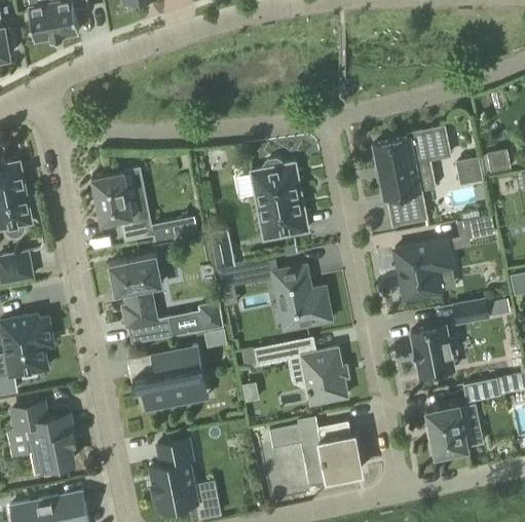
[(27,9),(33,42),(77,34),(73,10),(87,8),(85,0),(57,0),(58,3),(27,9)]
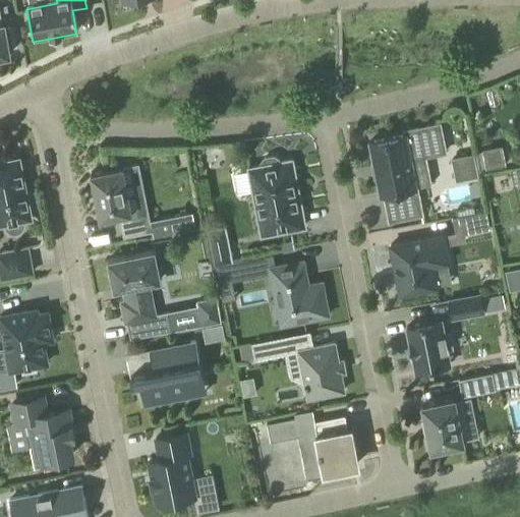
[(0,60),(9,58),(9,54),(13,54),(9,31),(5,32),(4,27),(2,27),(0,16),(0,60)]
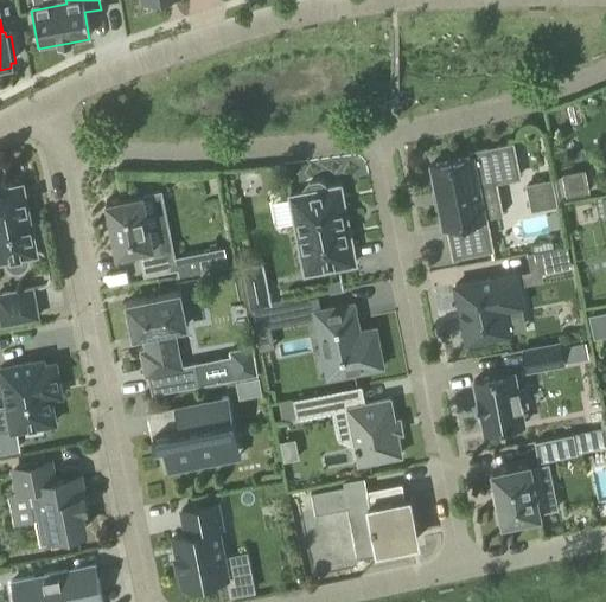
[(485,221),(502,218),(496,186),(518,181),(512,148),(471,157),(471,161),(431,168),(442,230),(447,229),(454,261),(491,254),(485,221)]
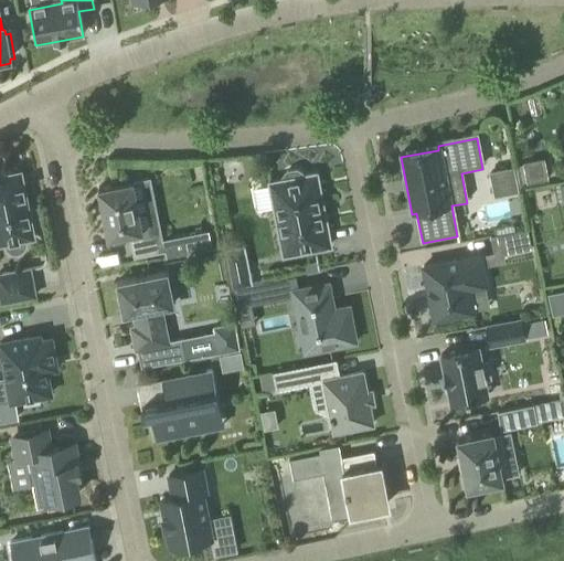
[(9,178),(0,160),(0,245),(1,250),(2,254),(6,256),(10,257),(19,255),(22,253),(24,250),(24,245),(24,241),(32,240),(31,234),(32,230),(32,225),(32,221),(30,217),(27,213),(22,187),(12,189),(10,178),(9,178)]
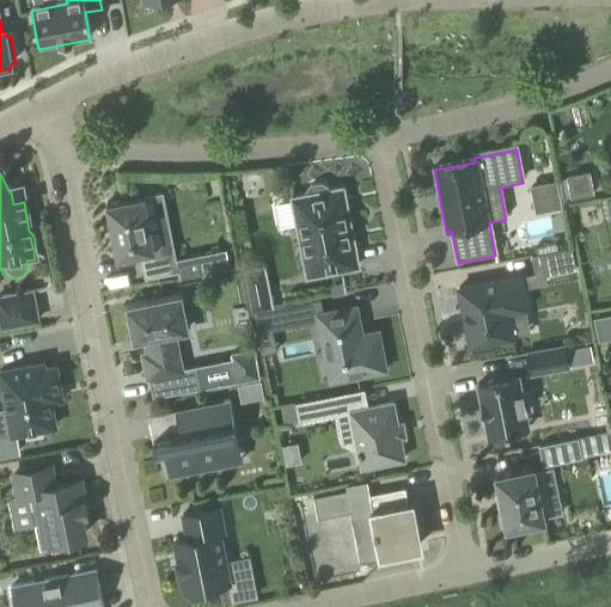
[(590,175),(567,179),(572,203),(594,198),(590,175)]
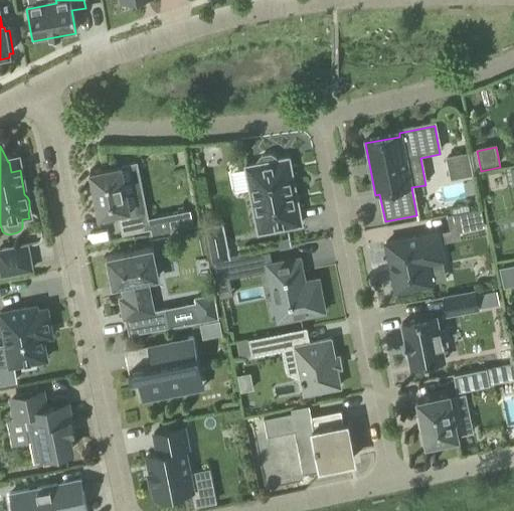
[(451,180),(471,177),(467,157),(447,161),(451,180)]
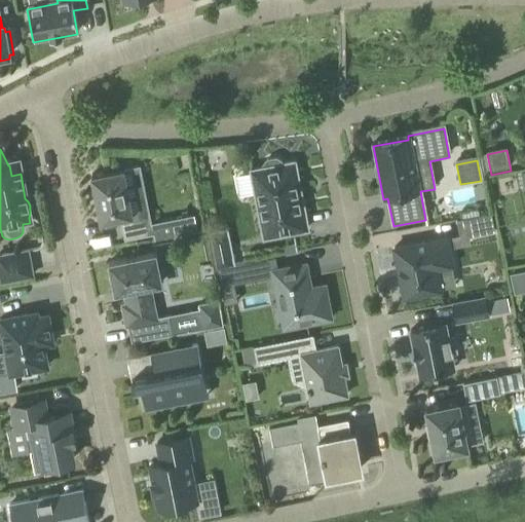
[(282,168),(280,164),(275,161),(266,163),(263,169),(264,172),(251,174),(264,240),(303,233),(300,218),(304,217),(294,165),(282,168)]
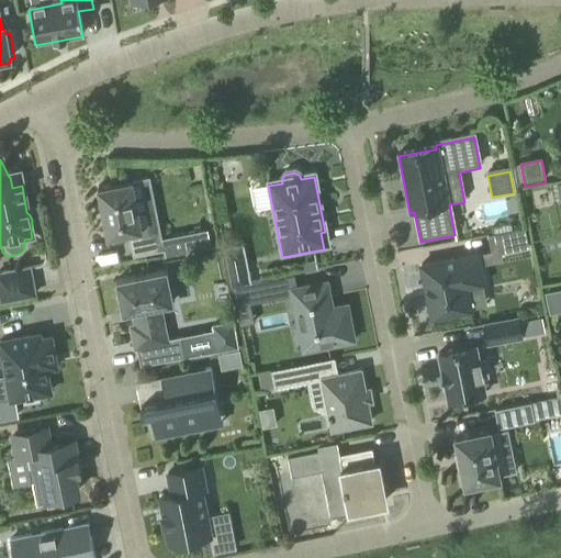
[(143,240),(142,233),(132,183),(102,189),(98,190),(108,240),(128,236),(133,259),(159,255),(156,237),(143,240)]
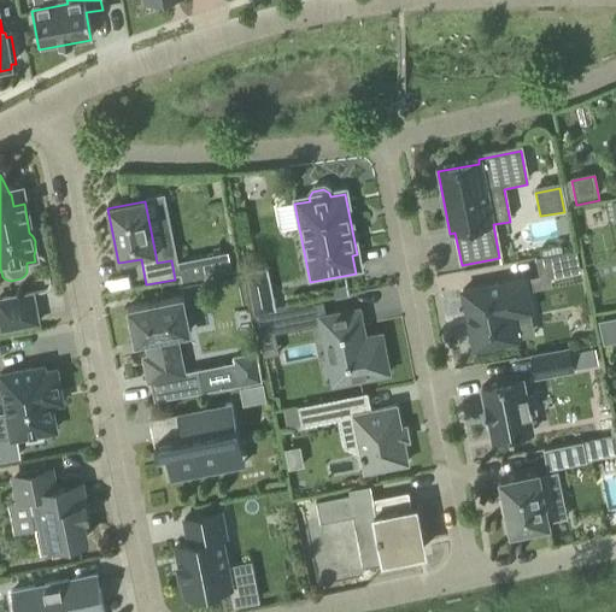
[(576,219),(580,237),(598,234),(594,216),(576,219)]
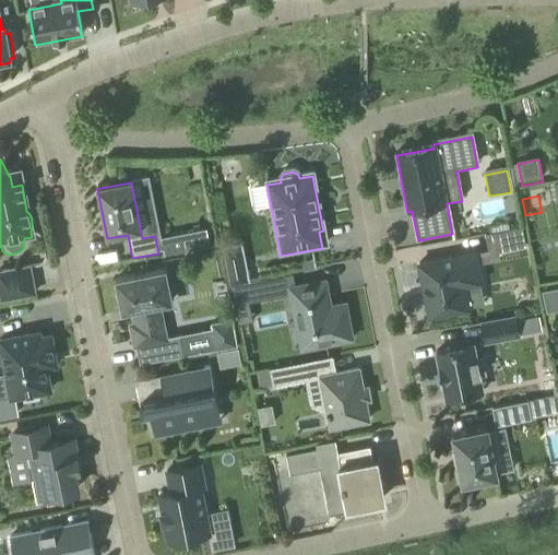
[(522,229),(485,237),(488,252),(489,257),(498,256),(526,249),(522,229)]
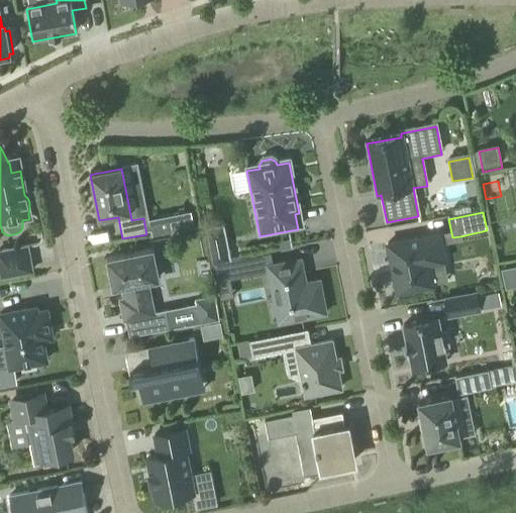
[(185,215),(148,222),(150,233),(151,233),(152,238),(188,231),(185,215)]
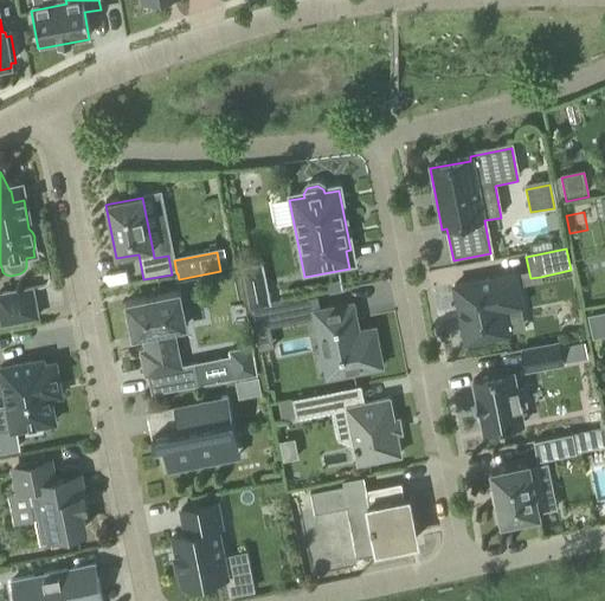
[(250,312),(268,309),(259,267),(242,271),(250,312)]
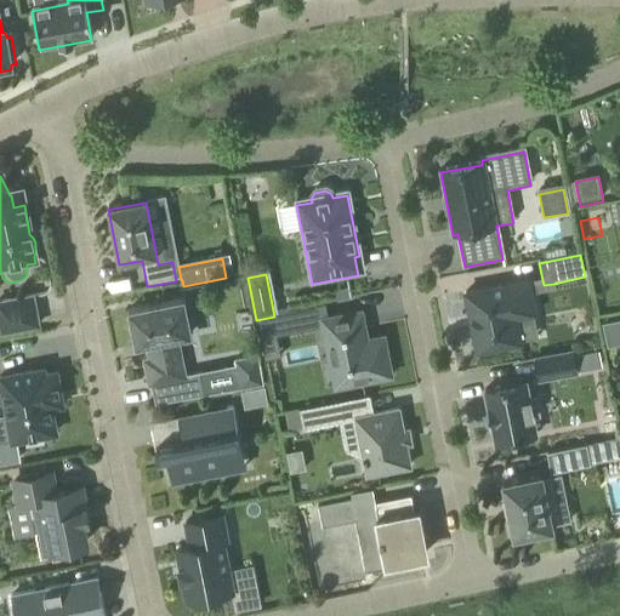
[(535,317),(530,297),(528,284),(465,296),(477,355),(498,351),(499,354),(516,351),(515,347),(521,346),(516,321),(535,317)]
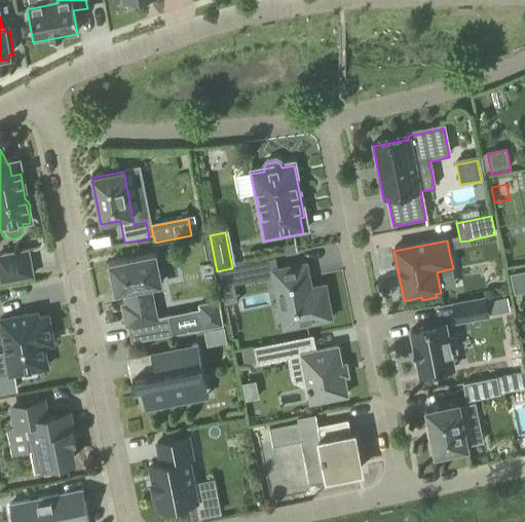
[(0,277),(1,285),(33,278),(28,254),(0,258),(0,277)]
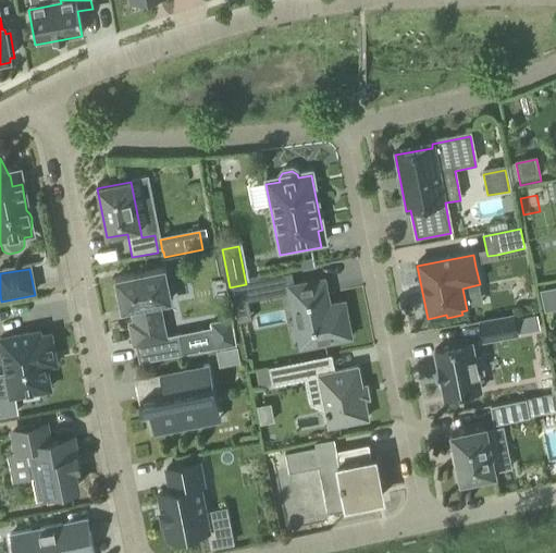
[(171,303),(164,271),(115,281),(118,292),(114,292),(116,303),(119,302),(121,312),(131,310),(133,324),(128,324),(133,348),(145,345),(148,364),(215,349),(211,331),(165,340),(159,305),(171,303)]
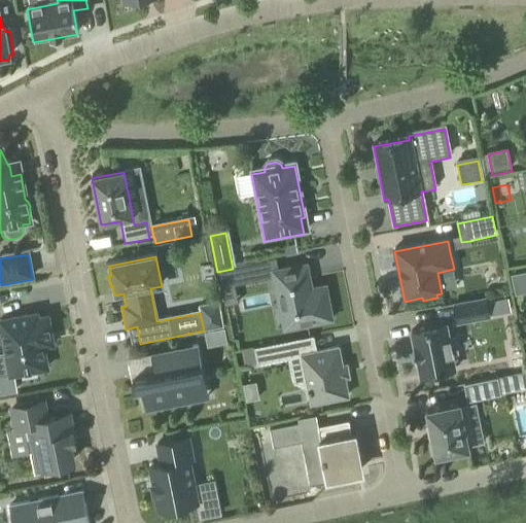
[(233,269),(217,272),(220,290),(225,289),(260,282),(257,266),(257,265),(233,269)]
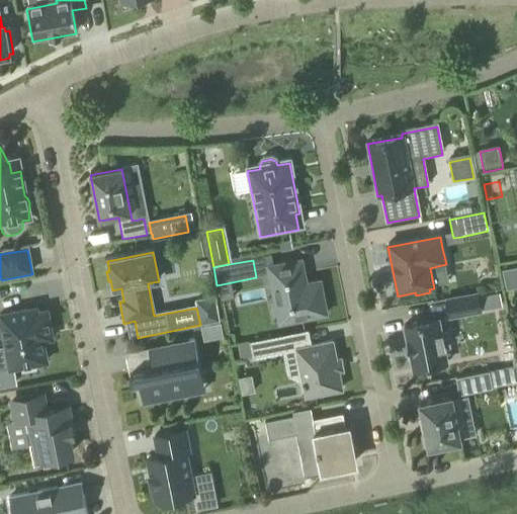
[(302,286),(297,263),(267,269),(275,308),(284,307),(288,325),(327,317),(320,283),(302,286)]
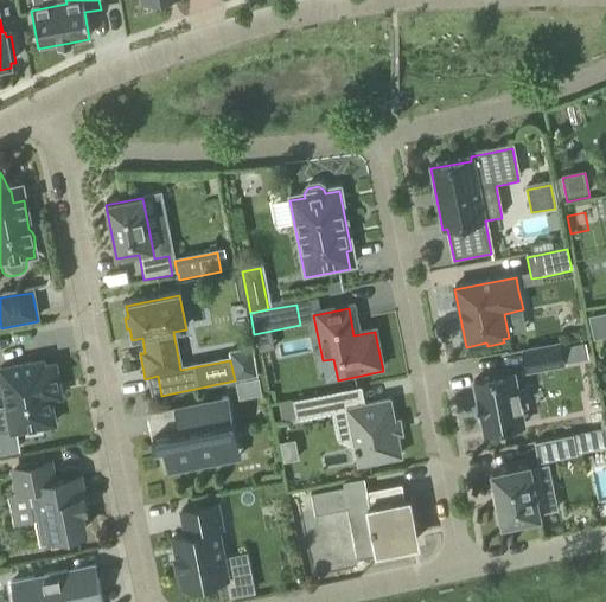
[(592,344),(605,341),(605,316),(589,320),(587,320),(592,344)]
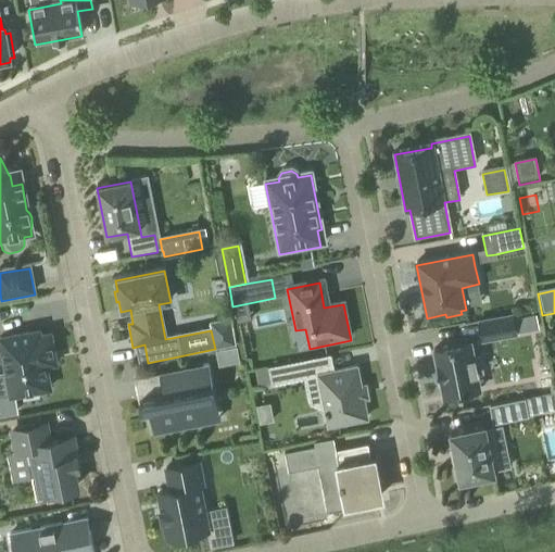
[(482,343),(515,337),(513,323),(512,317),(479,324),(482,343)]
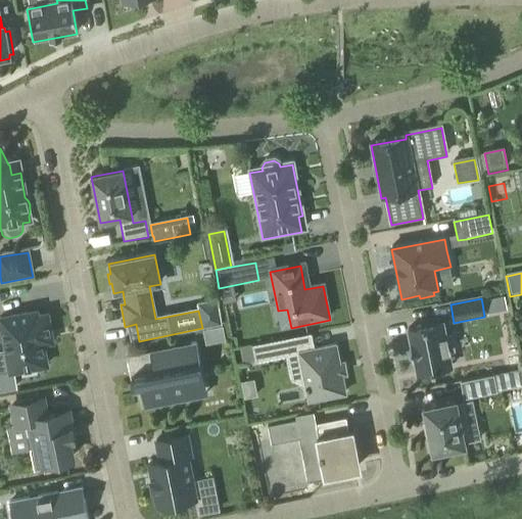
[(216,301),(198,304),(202,328),(221,324),(216,301)]
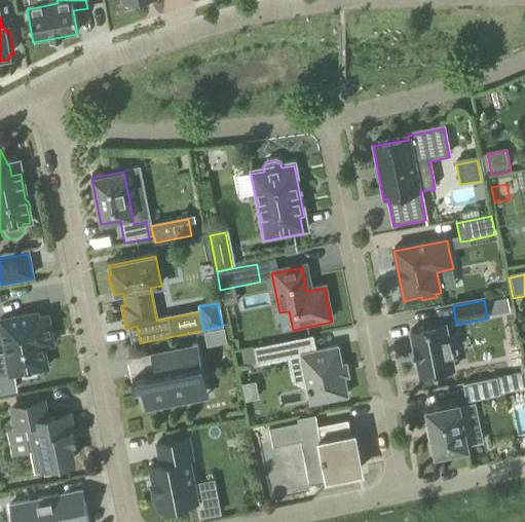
[(38,320),(37,315),(0,323),(10,377),(22,375),(23,380),(36,377),(35,372),(47,370),(43,348),(52,346),(47,319),(38,320)]
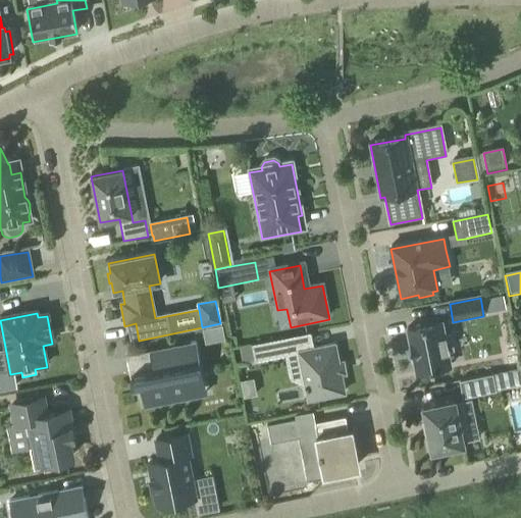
[(445,340),(441,324),(407,331),(411,347),(409,348),(411,360),(413,360),(416,375),(451,369),(448,354),(453,353),(450,339),(445,340)]
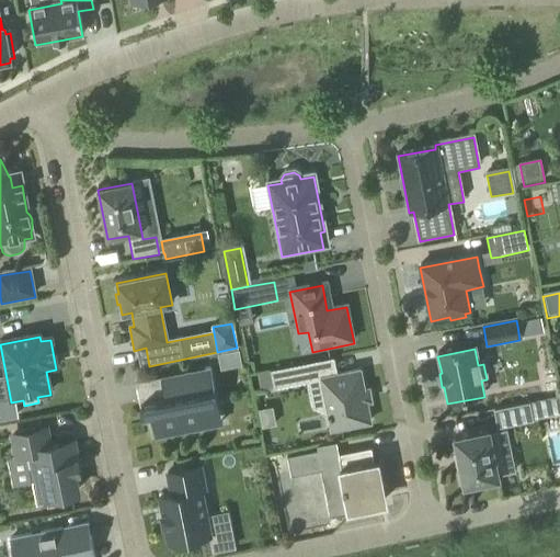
[(223,357),(226,373),(241,370),(238,354),(223,357)]
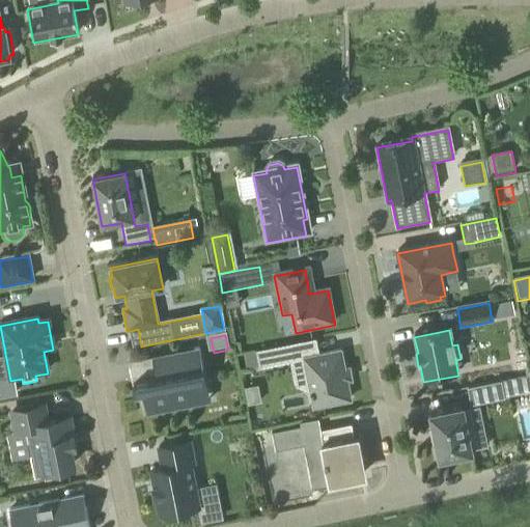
[(259,370),(296,363),(293,347),(256,354),(259,370)]
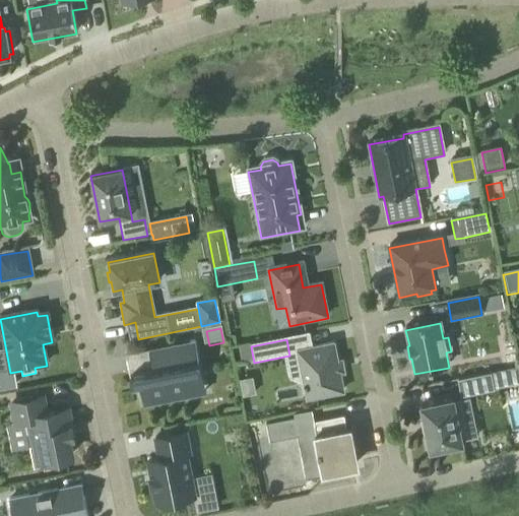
[(198,363),(194,344),(159,351),(159,350),(149,352),(152,372),(130,376),(132,387),(139,386),(144,407),(188,398),(187,396),(184,377),(202,374),(200,363),(198,363)]
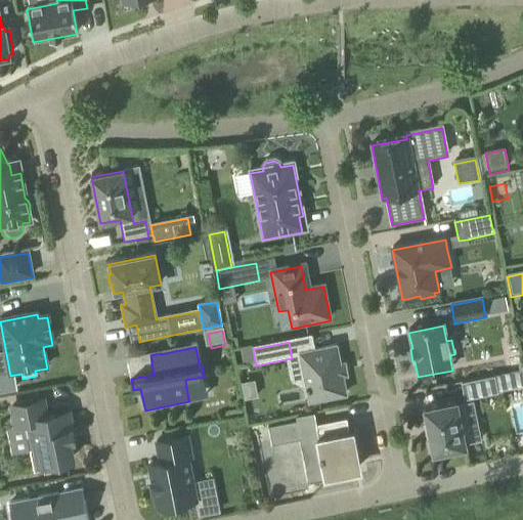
[(309,403),(346,396),(336,348),(300,355),(309,403)]
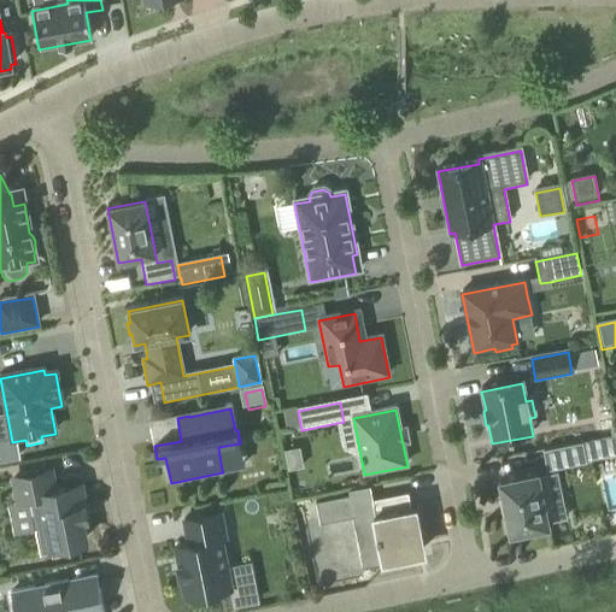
[(547,472),(586,465),(581,443),(544,452),(547,472)]
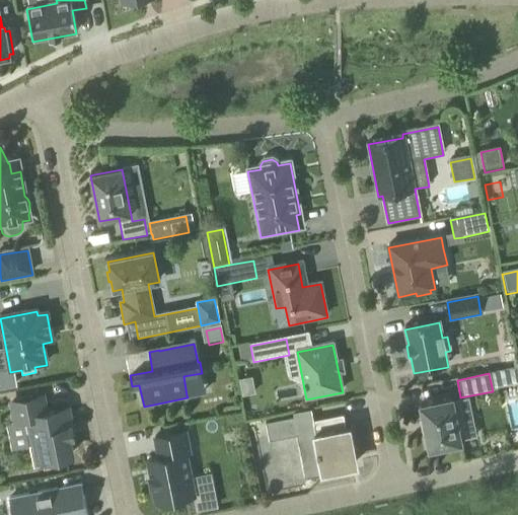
[(44,416),(41,399),(12,406),(15,422),(25,420),(34,467),(55,463),(55,460),(70,457),(67,440),(71,439),(66,412),(44,416)]
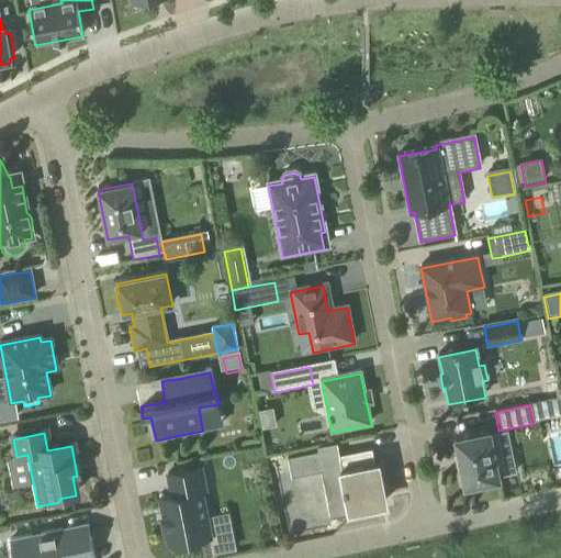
[(491,437),(490,434),(456,441),(459,457),(456,457),(456,456),(455,456),(458,475),(460,475),(462,472),(466,489),(471,488),(472,492),(495,488),(494,483),(500,482),(496,466),(513,462),(508,443),(503,444),(501,435),(491,437)]
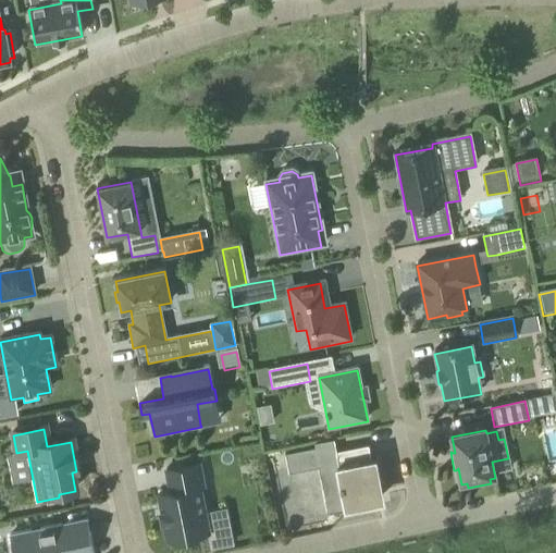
[(370,462),(368,449),(317,458),(316,450),(284,456),(287,475),(317,469),(318,472),(336,469),(345,511),(350,508),(377,504),(375,499),(382,498),(374,462),(370,462)]
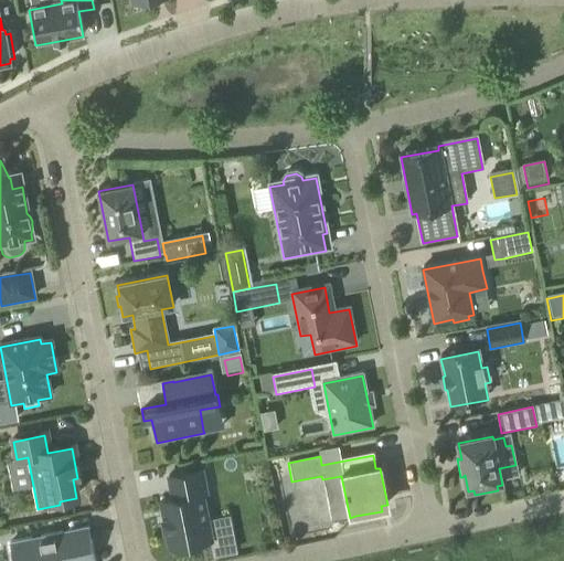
[(212,542),(203,497),(206,496),(202,473),(168,479),(172,501),(160,504),(163,520),(162,520),(165,532),(166,531),(170,550),(183,548),(184,553),(199,550),(198,544),(212,542)]
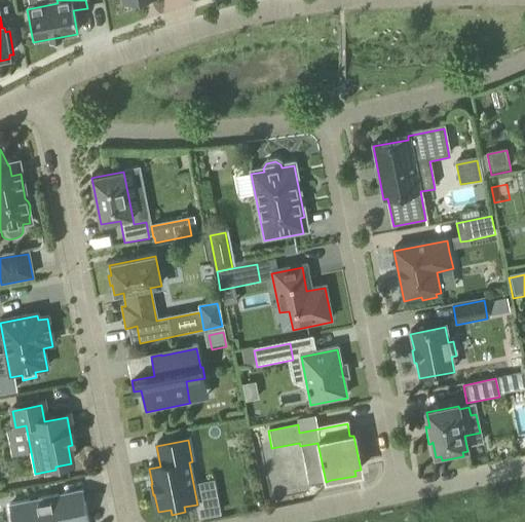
[(88,521),(82,493),(9,508),(11,521),(88,521)]
